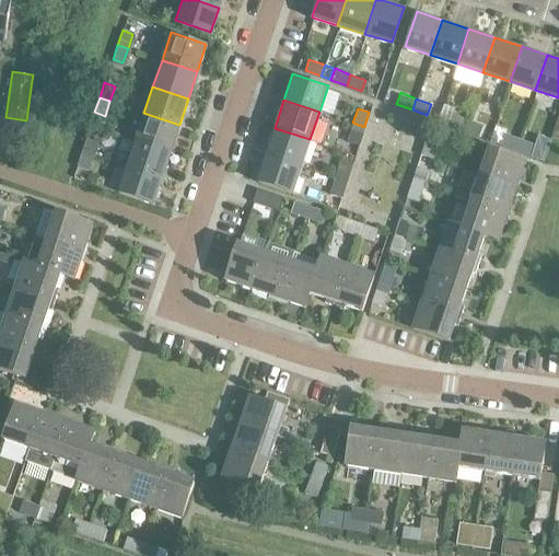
[(447,123),(464,129),(468,117),(452,112),(447,123)]
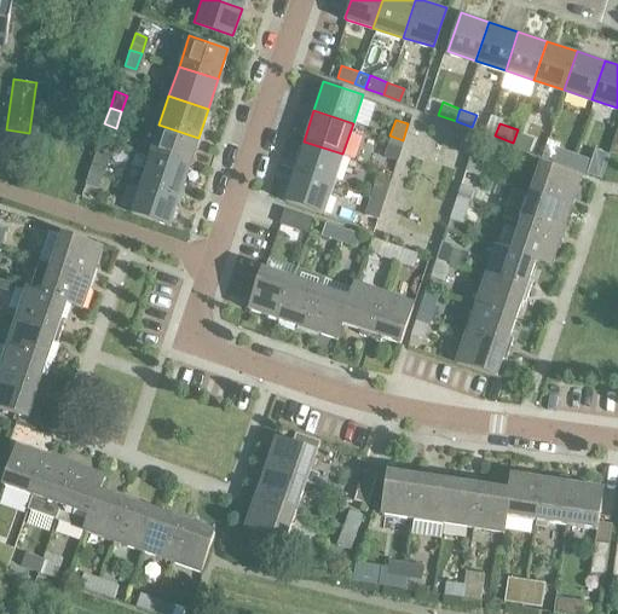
[(159,125),(150,152),(189,166),(198,138),(159,125)]
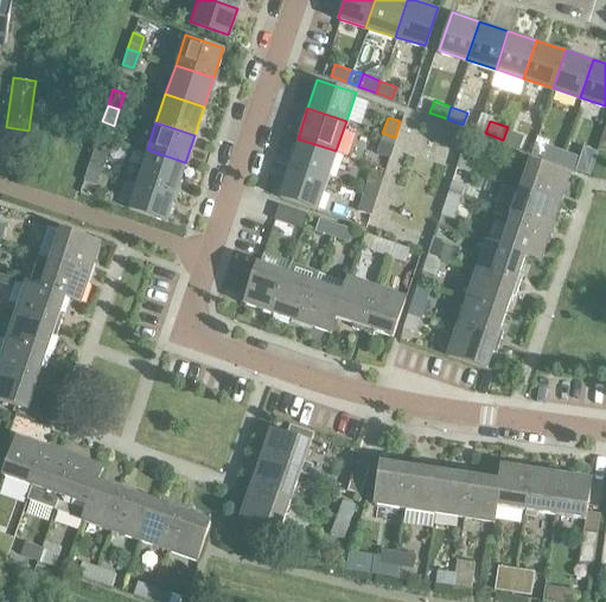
[(523,133),(508,127),(503,140),(518,146),(523,133)]
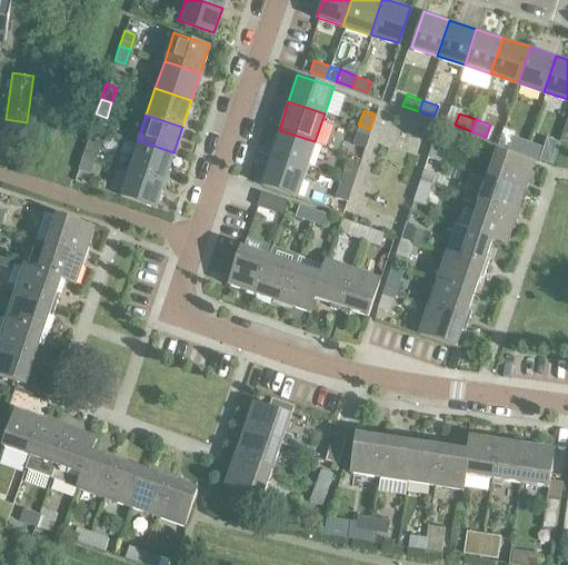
[(365,145),(370,129),(358,125),(354,141),(365,145)]
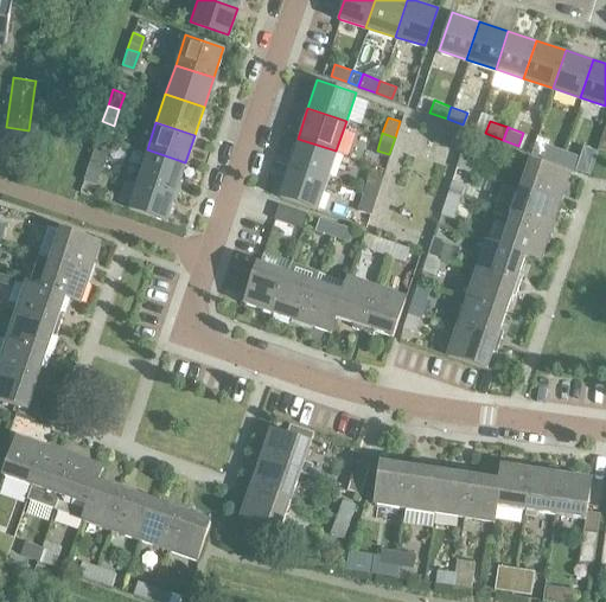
[(298,139),(288,166),(326,179),(336,151),(298,139)]
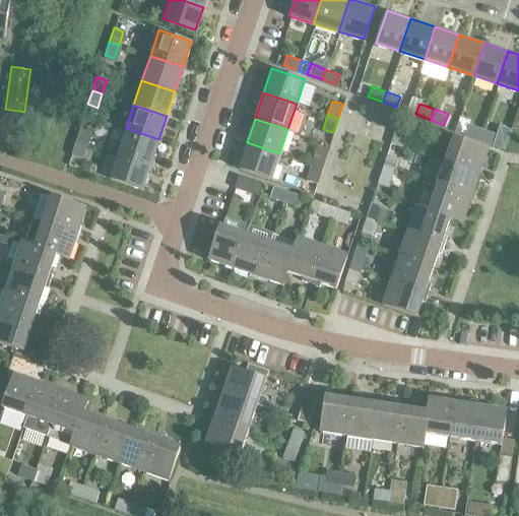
[(464,132),(479,137),(482,127),(467,121),(464,132)]
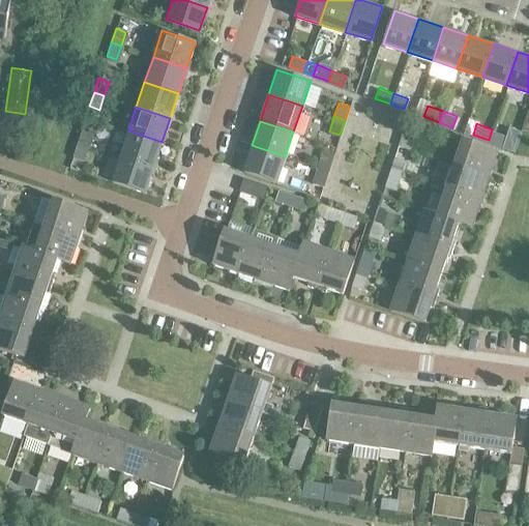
[(83,125),(78,141),(88,144),(93,129),(83,125)]
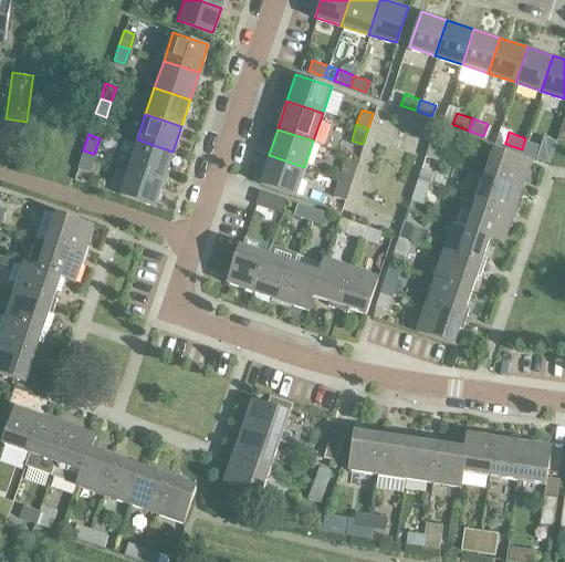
[(431,137),(426,153),(438,157),(443,142),(431,137)]
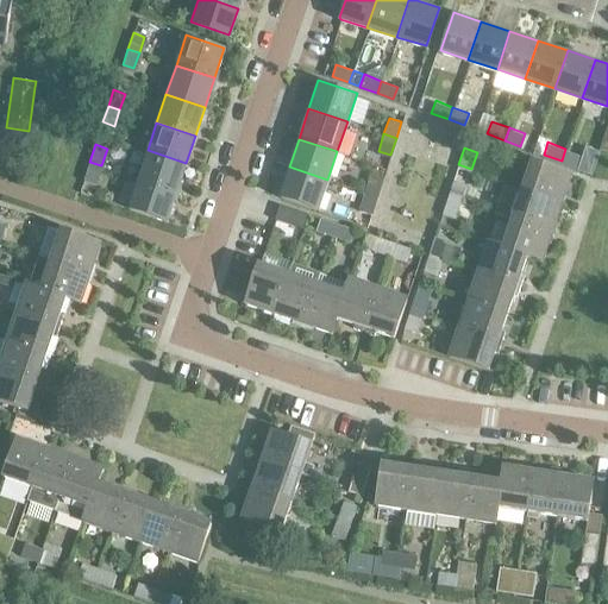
[(581,155),(565,149),(562,161),(576,167),(581,155)]
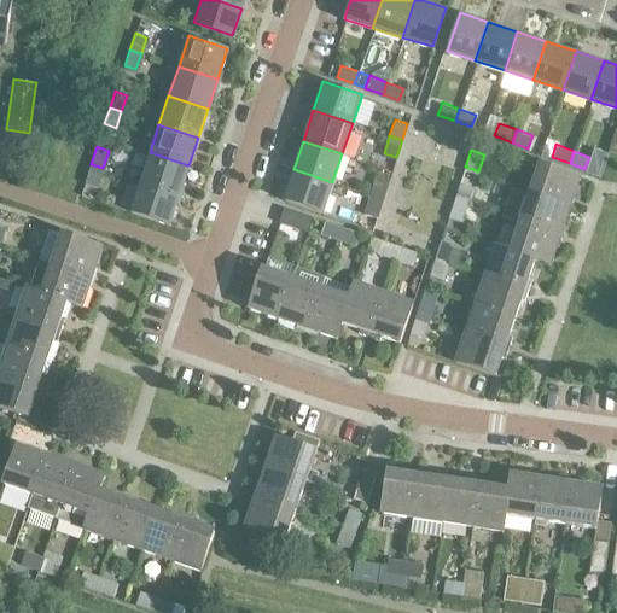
[(179,193),(188,165),(150,152),(140,180),(179,193)]
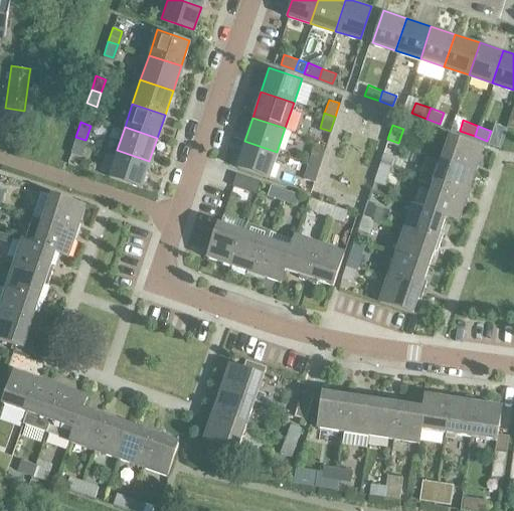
[(450,135),(442,159),(475,170),(484,146),(450,135)]
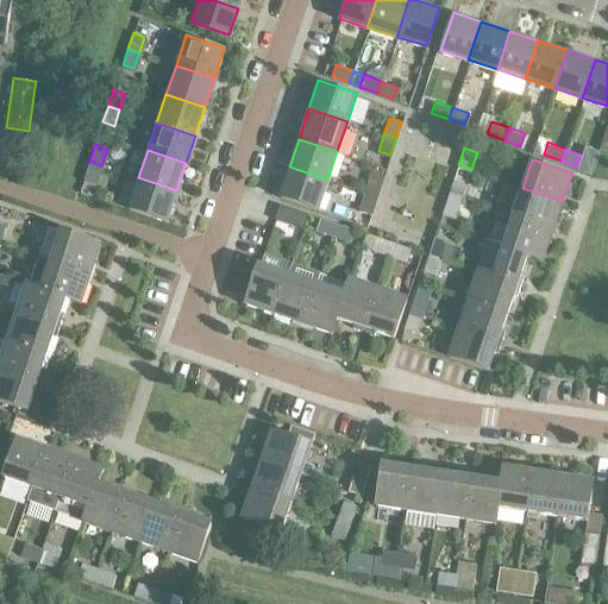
[(96,182),(101,165),(89,162),(83,178),(96,182)]
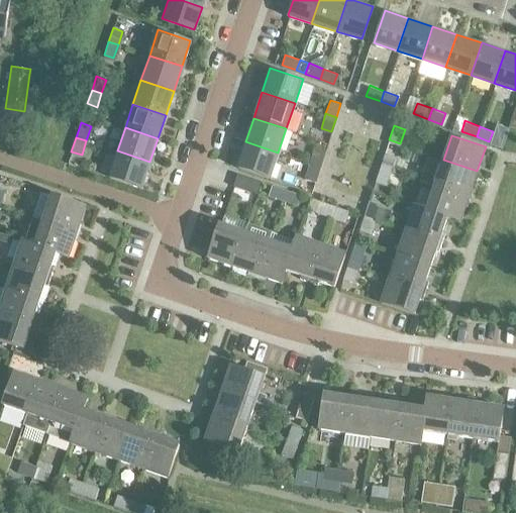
[(270,177),(278,152),(245,141),(237,166),(270,177)]
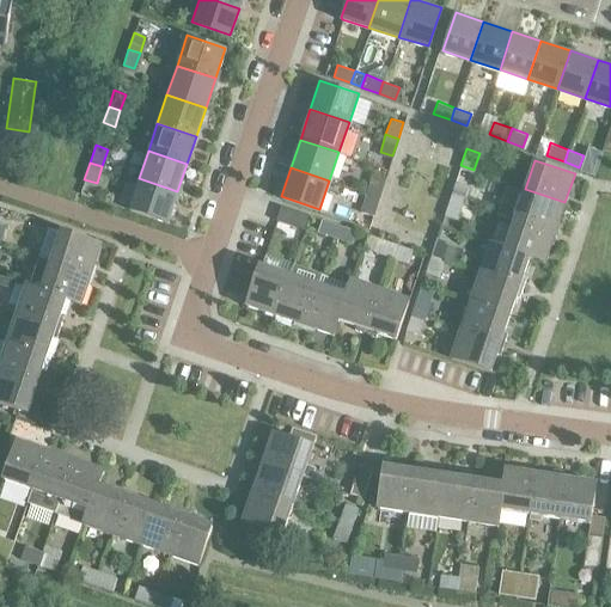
[(372,175),(366,192),(379,196),(384,179),(372,175)]
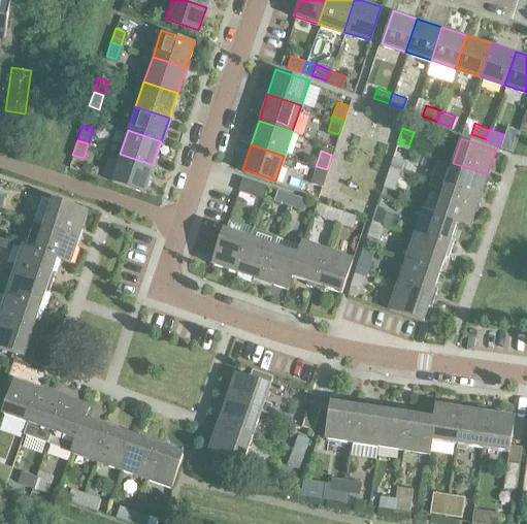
[(144,190),(153,165),(120,154),(111,179),(144,190)]
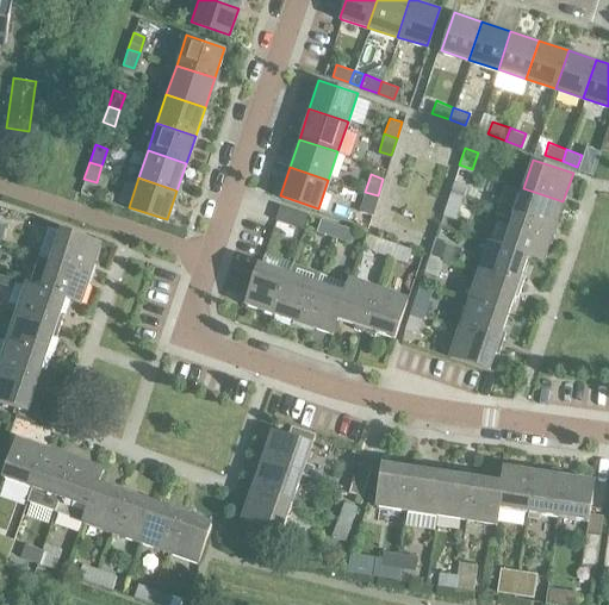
[(455,179),(449,195),(461,199),(467,182),(455,179)]
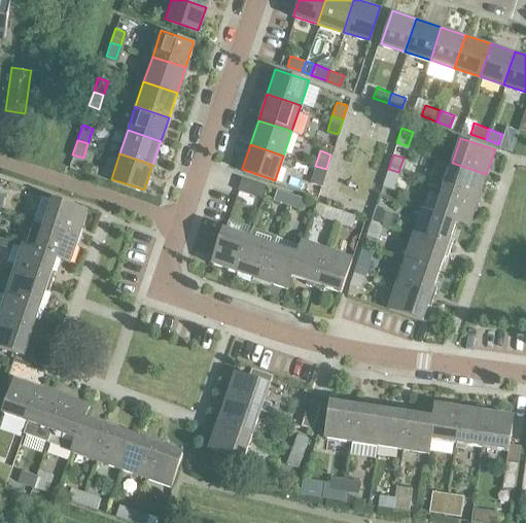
[(452,163),(444,187),(478,199),(486,174),(452,163)]
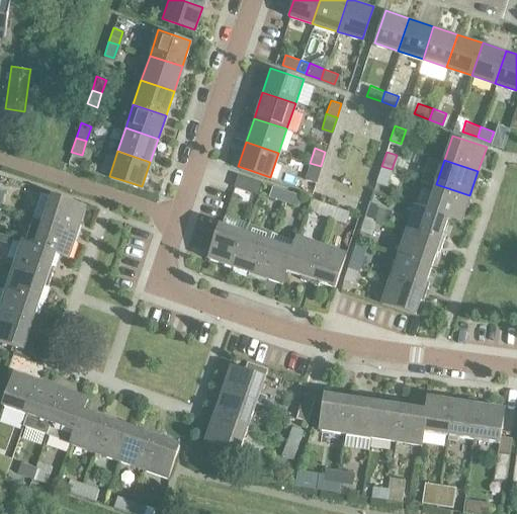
[(316,180),(321,166),(310,163),(306,177),(316,180)]
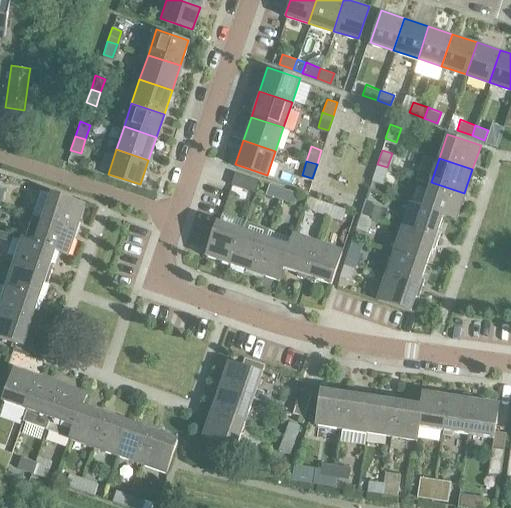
[(382,181),(387,167),(377,164),(372,178),(382,181)]
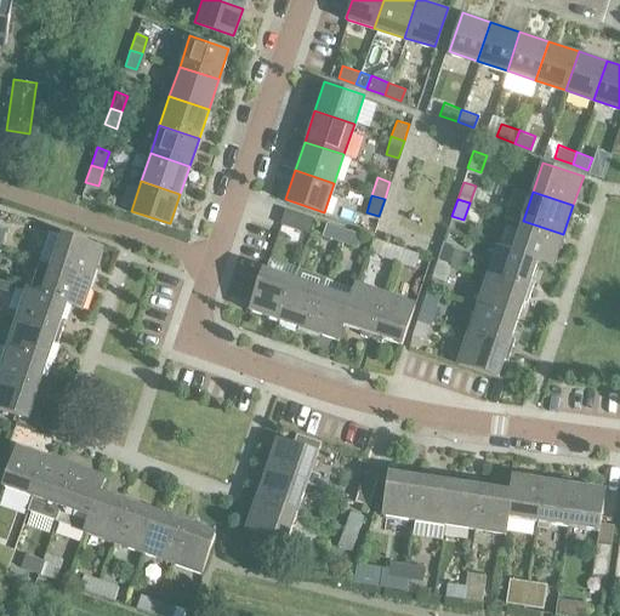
[(314,216),(285,206),(284,206),(279,221),(310,231),(314,216)]
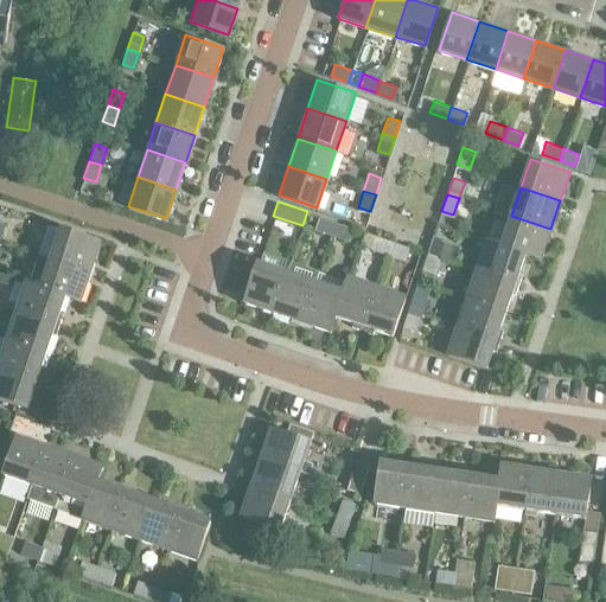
[(314,228),(331,234),(336,221),(319,216),(314,228)]
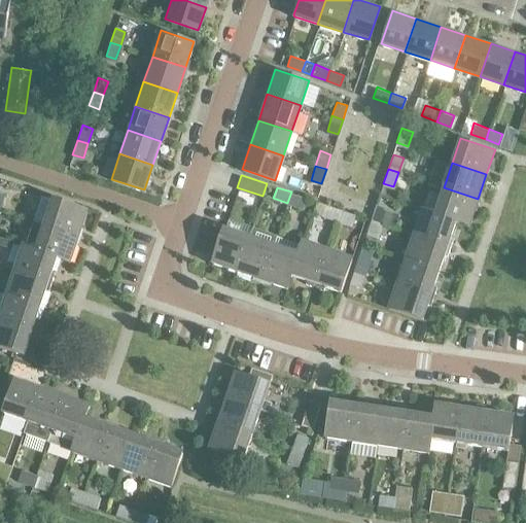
[(444,187),(435,212),(456,218),(469,223),(478,199),(444,187)]
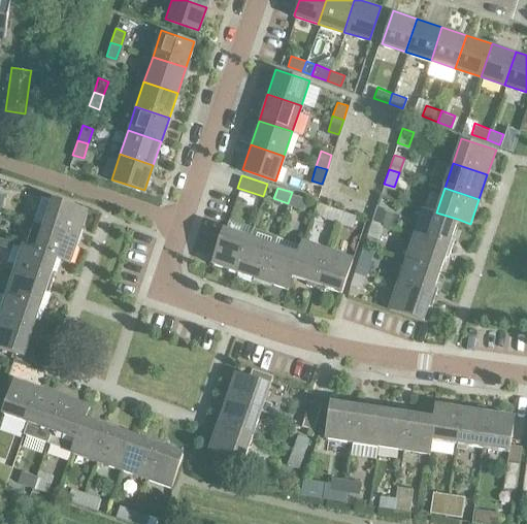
[(306,197),(292,192),(288,203),(302,207),(306,197)]
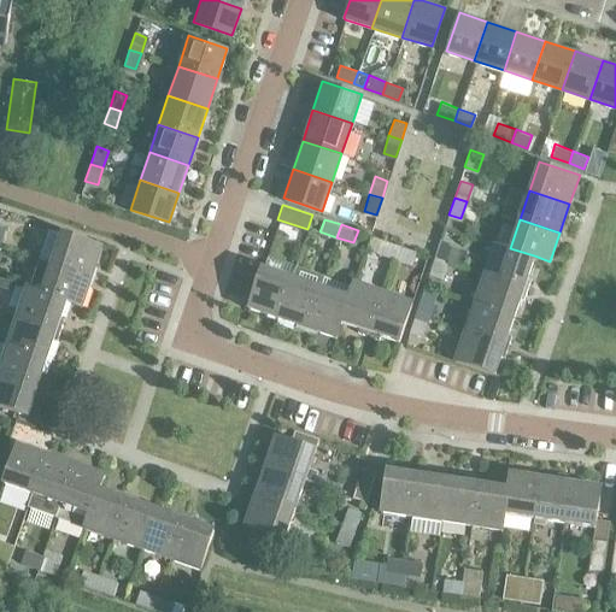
[(47,227),(37,257),(92,275),(101,245),(47,227)]
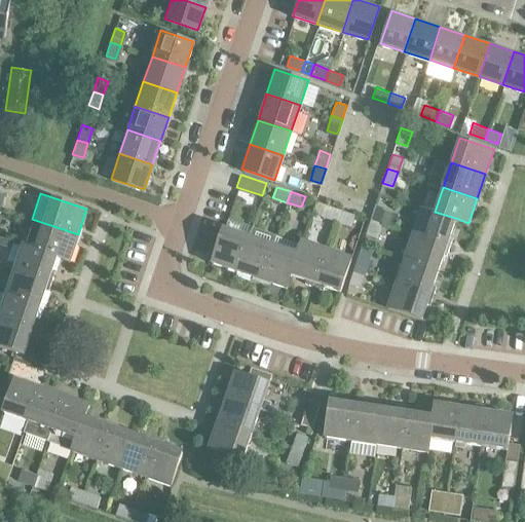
[(322,214),(336,219),(340,208),(326,203),(322,214)]
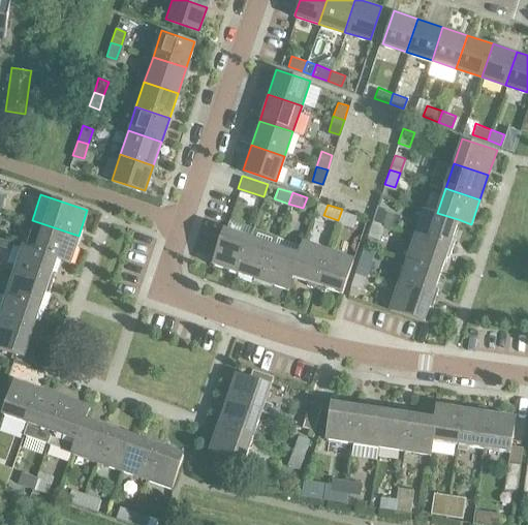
[(377,206),(373,219),(383,222),(387,209),(377,206)]
